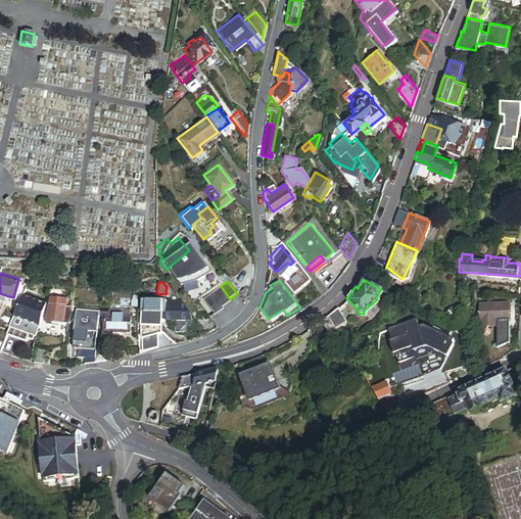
[(37,323),(44,299),(16,290),(3,330),(24,337),(30,320),(37,323)]
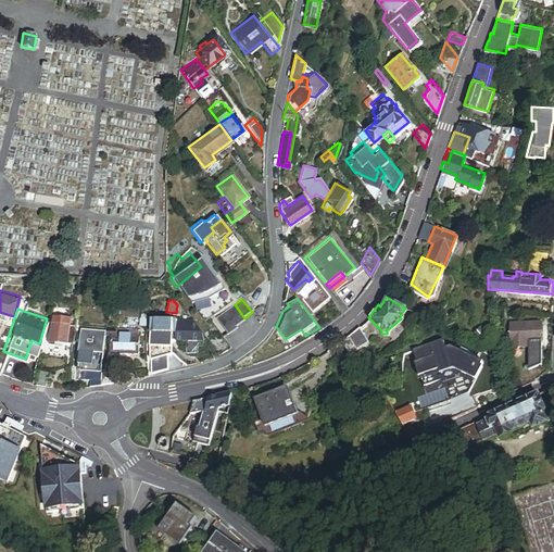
[(174,329),(201,330),(192,317),(149,316),(149,329),(174,329)]
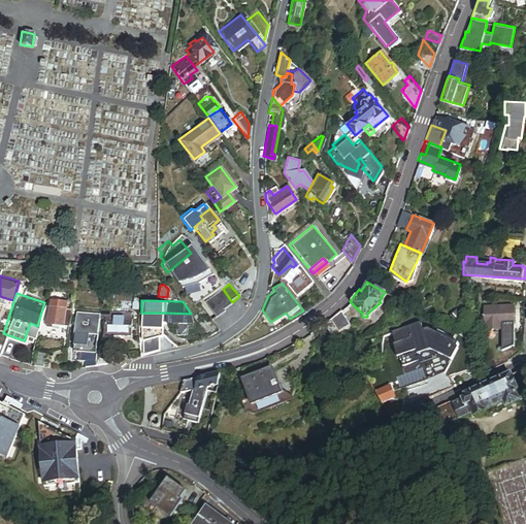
[(51,322),(68,323),(70,306),(64,305),(47,304),(46,304),(45,324),(51,324),(51,322)]
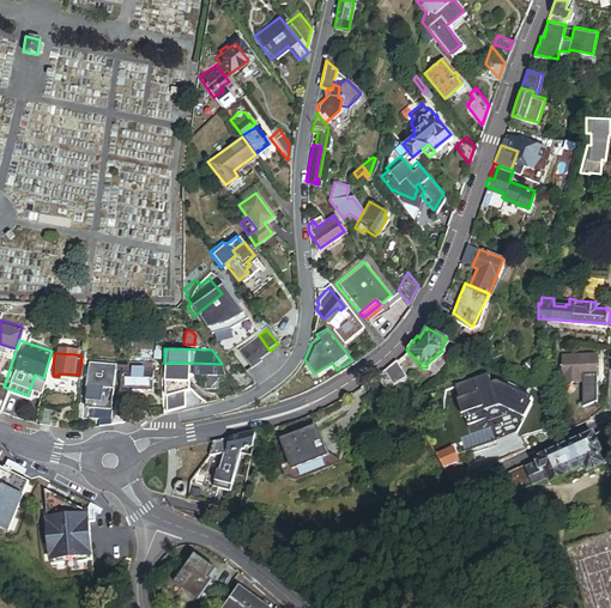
[(576,374),(598,375),(598,353),(563,353),(562,380),(576,380),(576,374)]
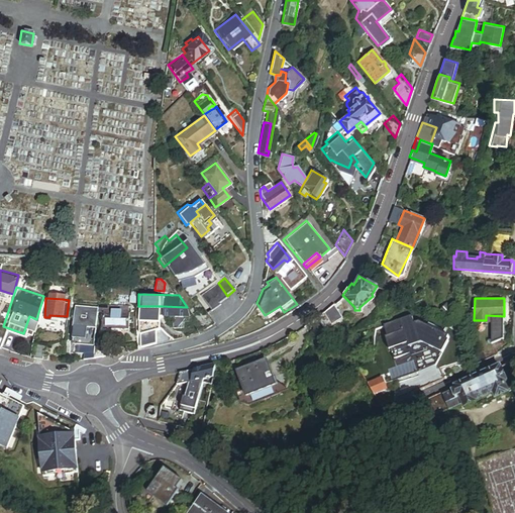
[(435,312),(441,307),(436,300),(430,305),(435,312)]
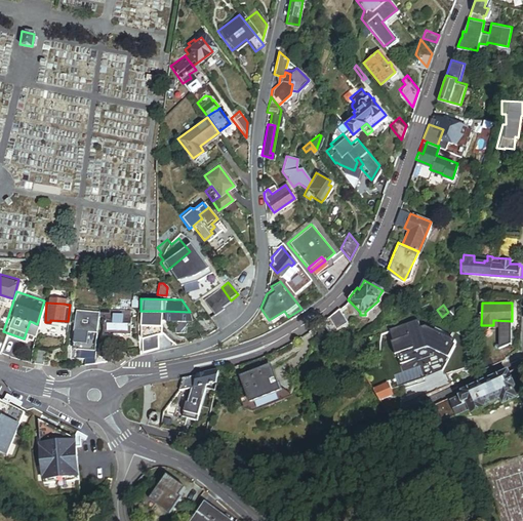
[(72,328),(96,331),(98,315),(99,311),(75,308),(74,314),(73,321),(72,328)]
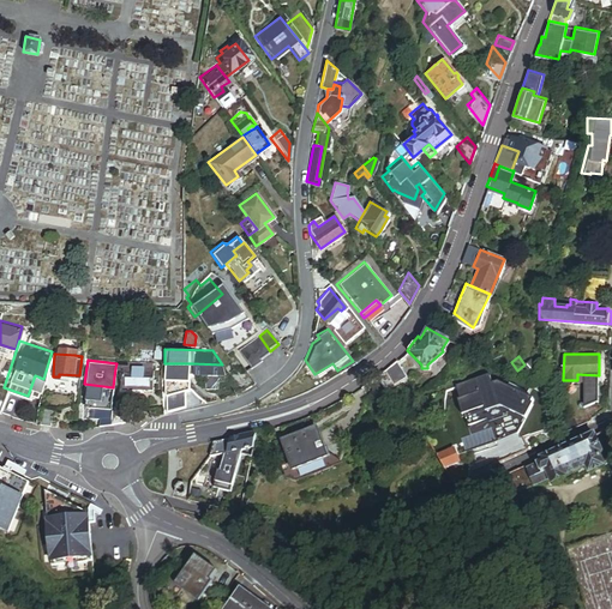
[(394,384),(407,377),(400,365),(396,360),(385,369),(394,384)]
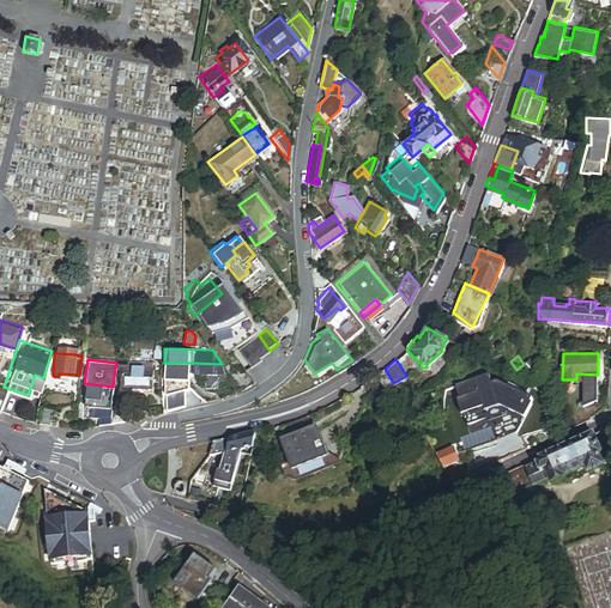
[(123,387),(153,387),(155,366),(151,366),(123,365),(123,369),(123,387)]
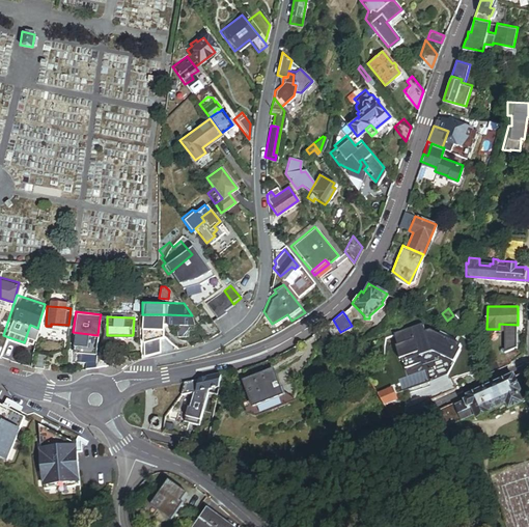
[(341,333),(340,332),(333,320),(323,326),(332,339),(341,333)]
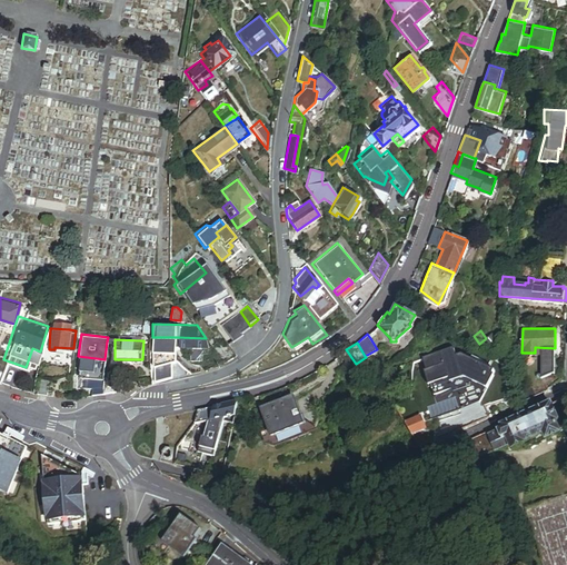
[(489,368),(455,350),(450,353),(447,345),(418,355),(431,392),(469,378),(481,384),(489,368)]
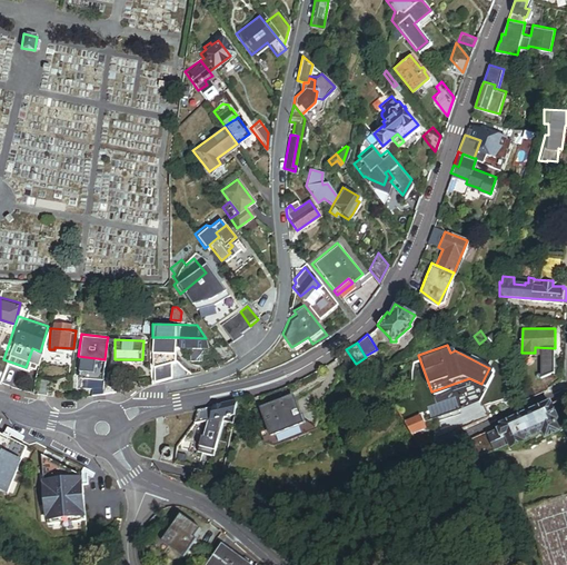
[(39,389),(49,392),(50,376),(41,375),(39,389)]
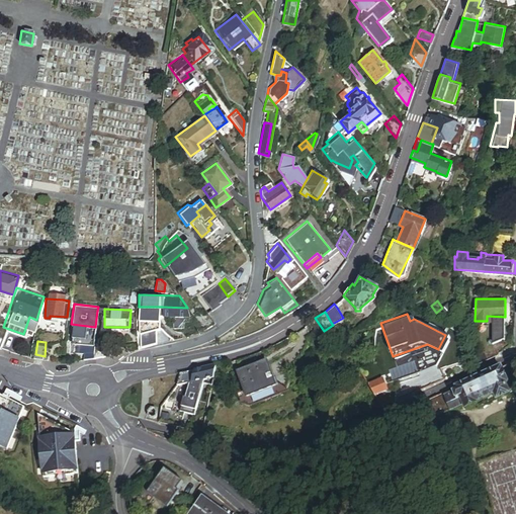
[(97,356),(102,354),(104,341),(93,343),(92,345),(91,357),(97,356)]
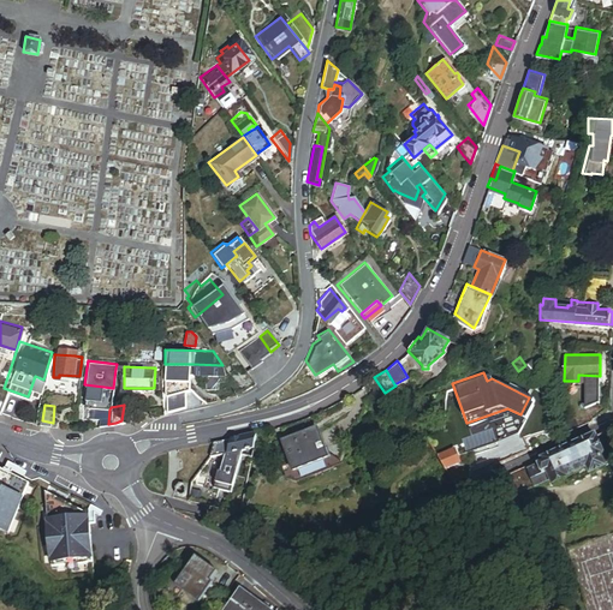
[(97,425),(108,424),(109,410),(100,410),(97,425)]
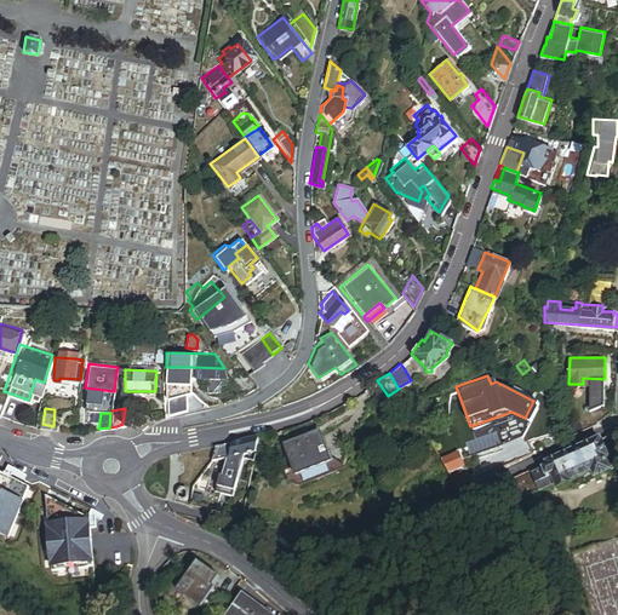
[(280,443),(291,473),(326,460),(315,431),(280,443)]
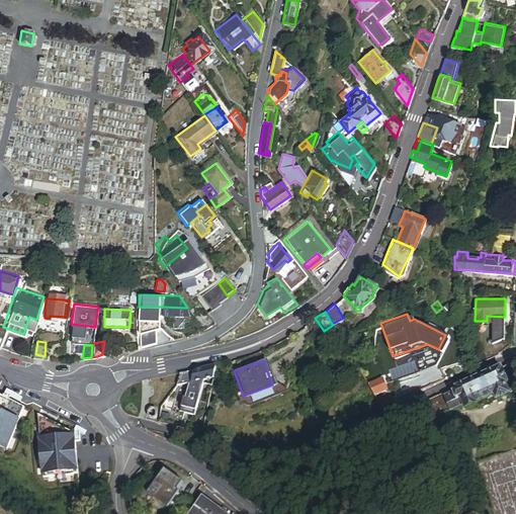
[(188,379),(211,375),(215,362),(202,365),(190,367),(188,379)]
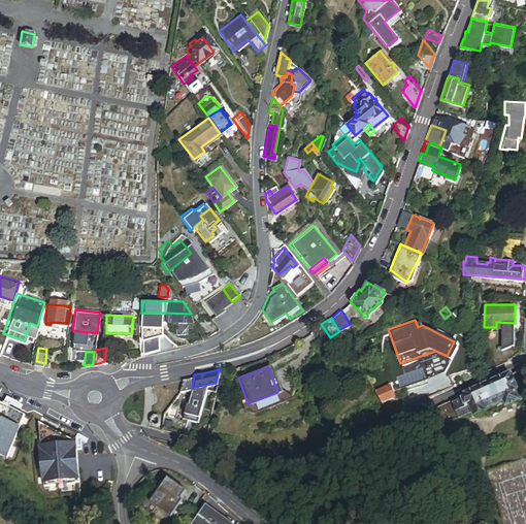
[(497,406),(495,403),(504,399),(506,404),(519,399),(515,389),(516,388),(508,371),(463,391),(464,394),(454,399),(436,406),(442,423),(471,410),(472,414),(486,407),(487,411),(495,407),(497,406)]
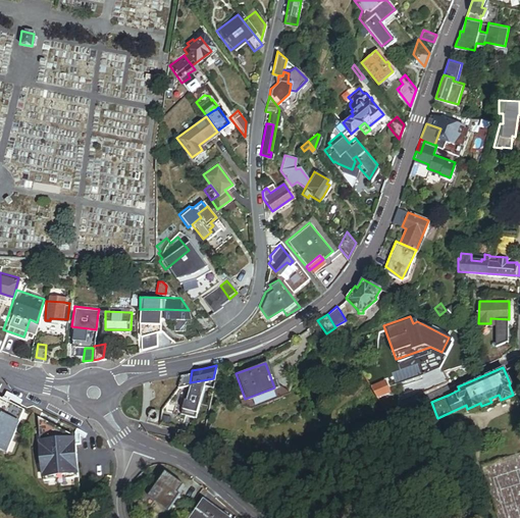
[(187,383),(190,382),(192,370),(176,372),(174,385),(187,383)]
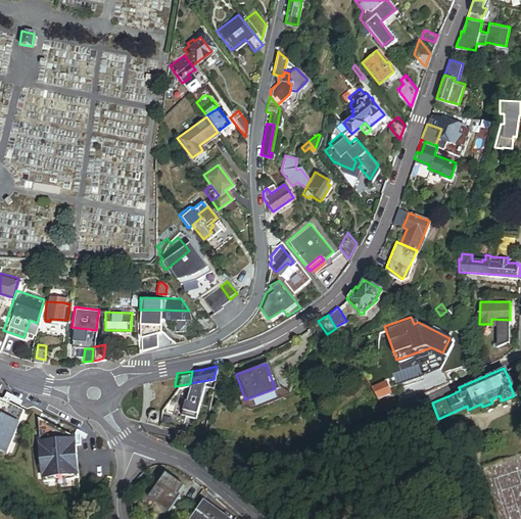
[(195,416),(203,385),(212,387),(214,379),(190,383),(187,403),(185,413),(195,416)]
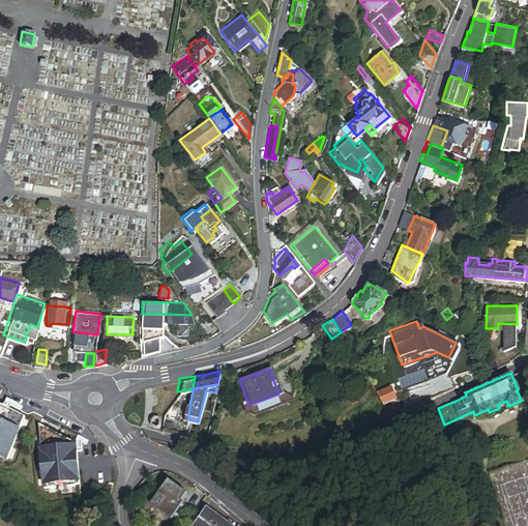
[(384,404),(396,397),(389,386),(378,393),(384,404)]
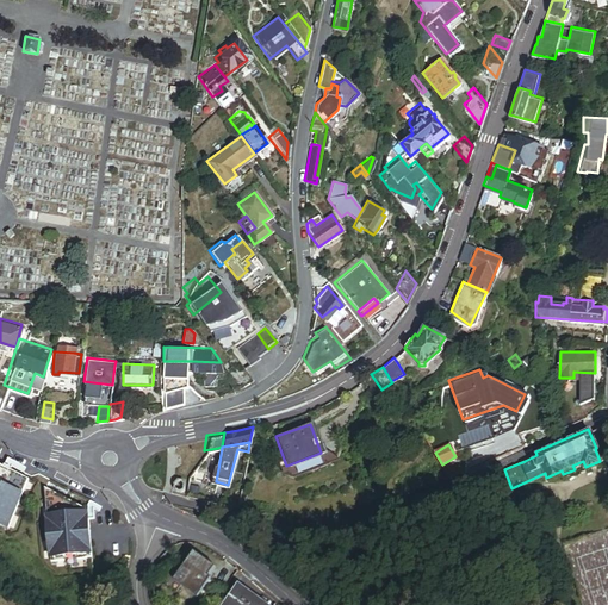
[(216,481),(218,469),(222,447),(218,448),(213,467),(212,467),(210,480),(216,481)]
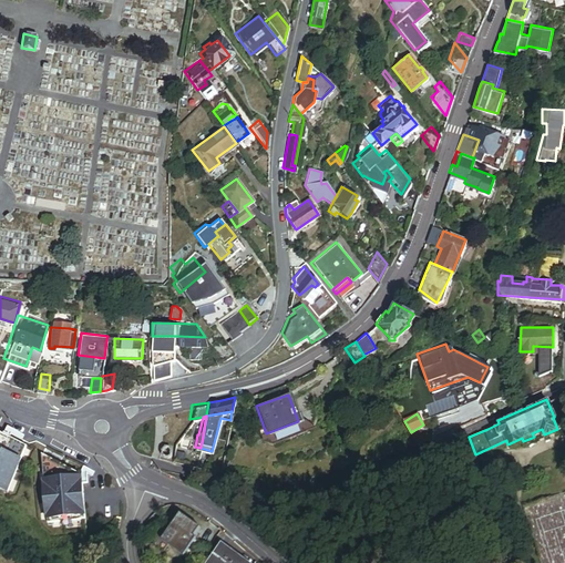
[(532,438),(533,440),(544,436),(544,434),(542,429),(532,433),(534,437),(532,438)]
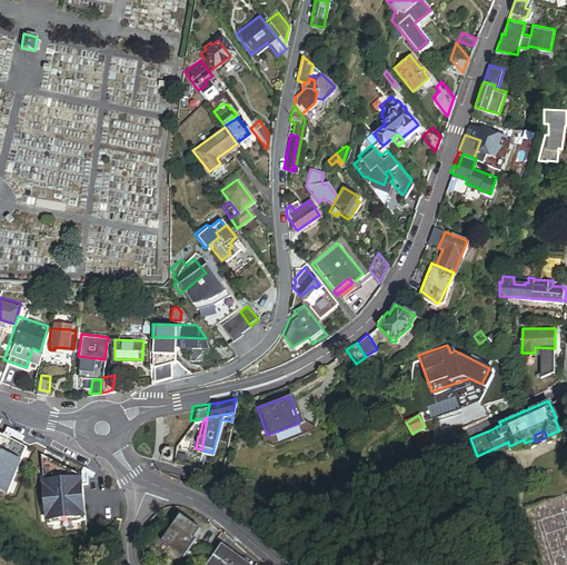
[(26,444),(0,432),(0,488),(3,491),(26,444)]
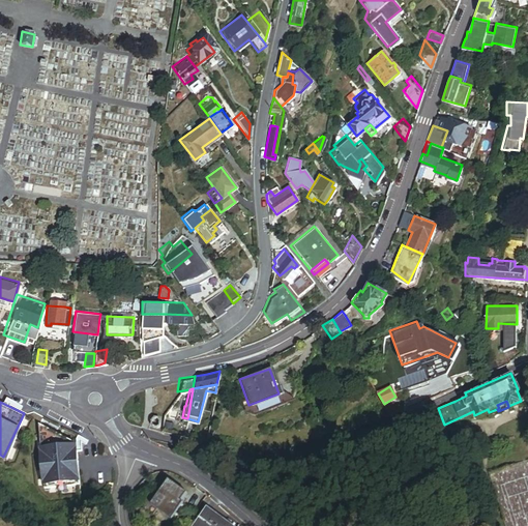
[(178,432),(182,417),(163,413),(162,428),(178,432)]
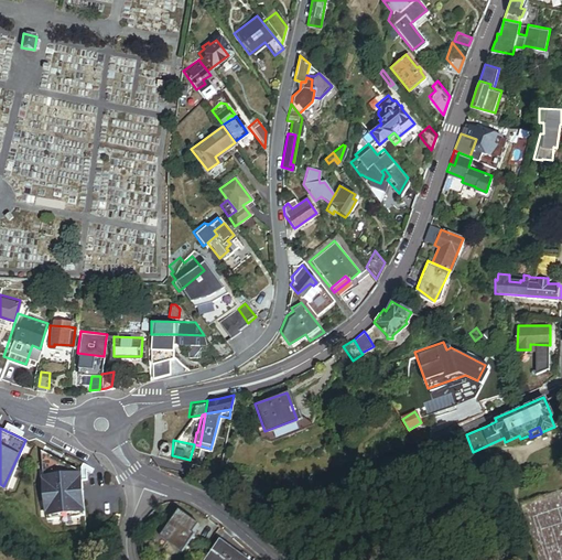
[(162,441),(159,443),(158,448),(161,452),(165,453),(170,451),(171,445),(168,442),(162,441)]
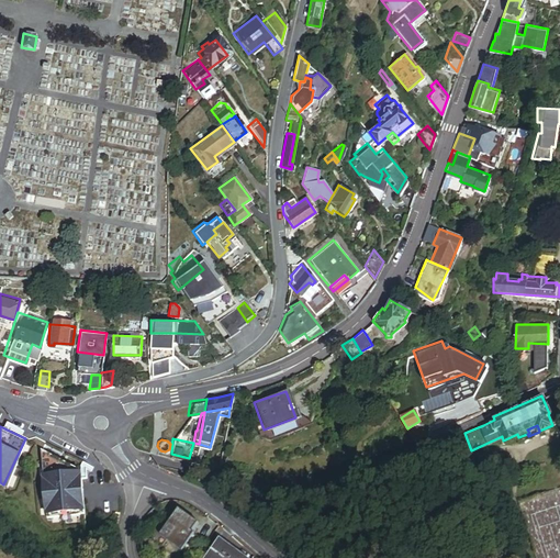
[(77,467),(40,447),(44,514),(81,512),(78,468),(77,467)]
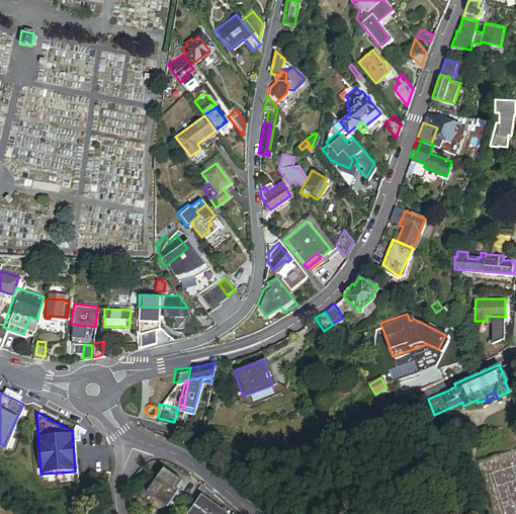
[(174,493),(176,489),(174,487),(181,478),(163,465),(147,490),(166,504),(174,493)]
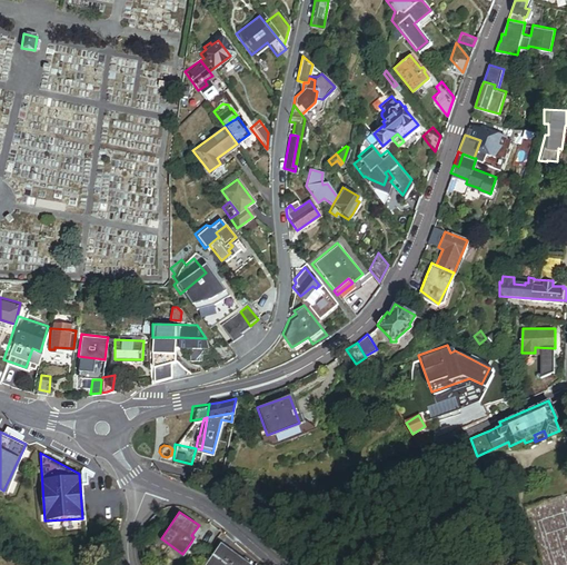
[(249,564),(250,564),(237,555),(239,553),(222,542),(210,559),(218,564),(249,564)]
